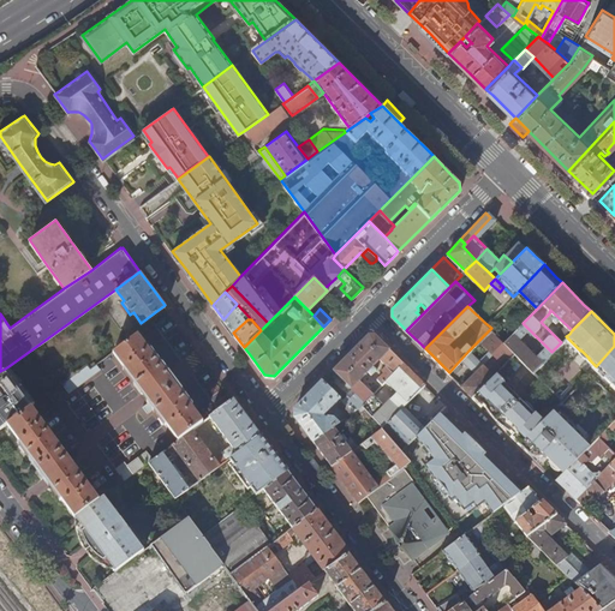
[(505,364),(515,352),(503,341),(491,328),(476,343),(469,351),(476,358),(488,347),(494,354),(505,364)]
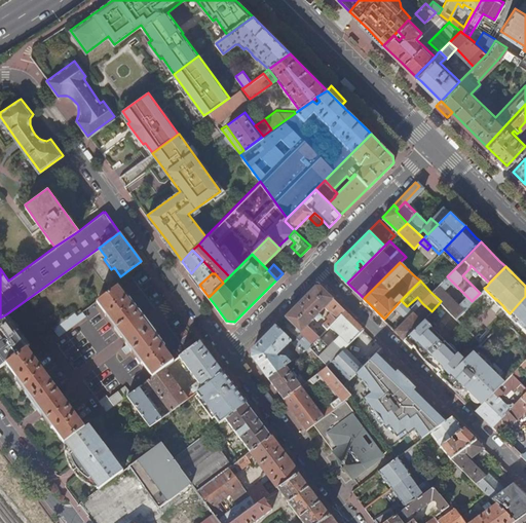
[(441,301),(456,316),(464,308),(439,284),(430,292),(441,301)]
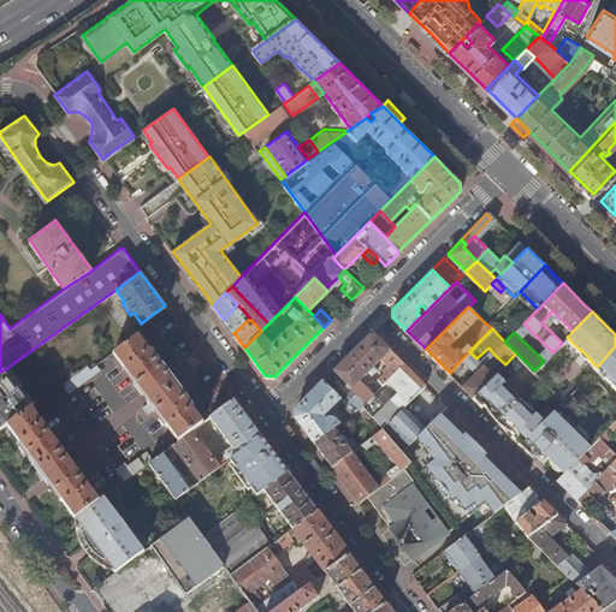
[(160,363),(138,333),(113,351),(136,381),(135,382),(154,409),(155,408),(179,438),(191,428),(203,420),(181,388),(182,387),(163,362),(160,363)]
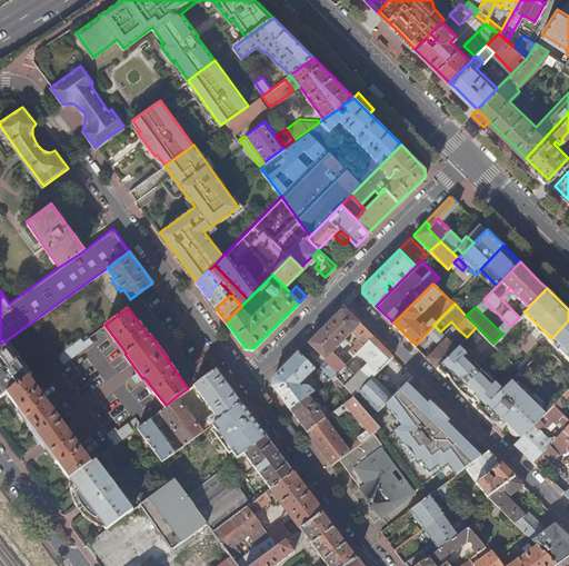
[(327,323),(309,340),(329,361),(325,367),(322,365),(317,368),(318,370),(327,379),(328,378),(336,373),(346,363),(332,350),(340,341),(343,345),(348,339),(349,337),(347,335),(351,330),(358,337),(353,340),(356,343),(349,349),(353,354),(357,350),(373,334),(347,308),(341,308),(327,323)]
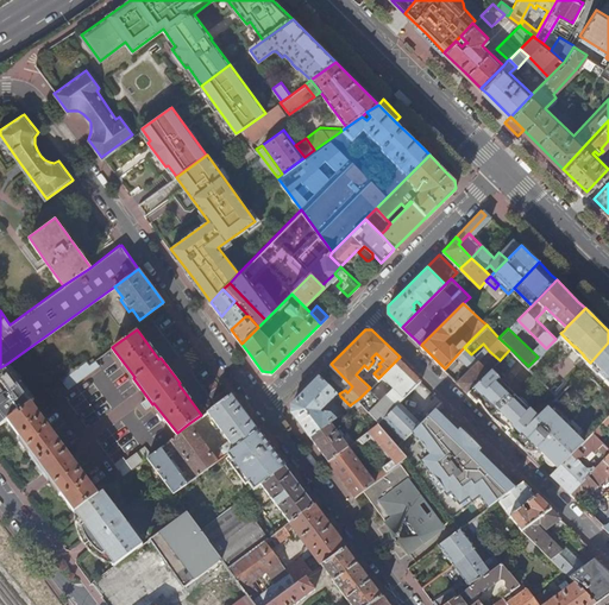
[(608,342),(590,363),(608,380),(608,342)]
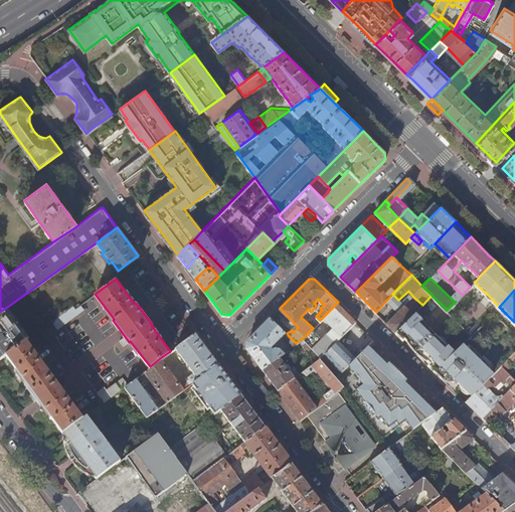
[(398,300),(392,294),(381,306),(384,309),(388,311),(398,300)]
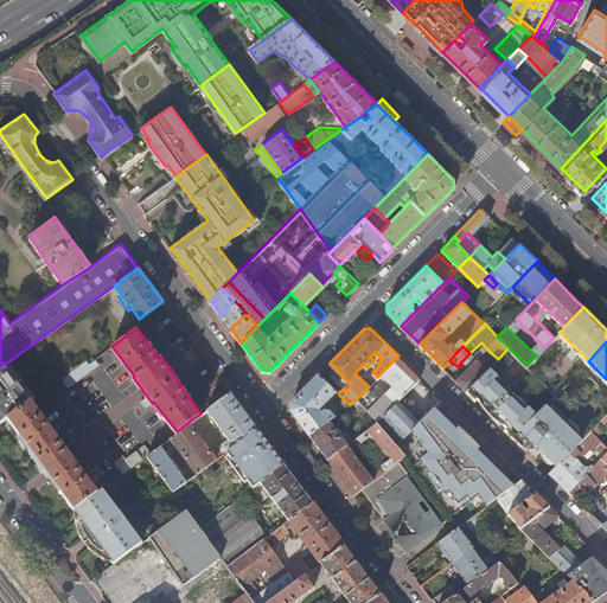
[(466,390),(489,367),(498,359),(487,350),(480,358),(486,364),(484,366),(477,359),(455,379),(466,390)]
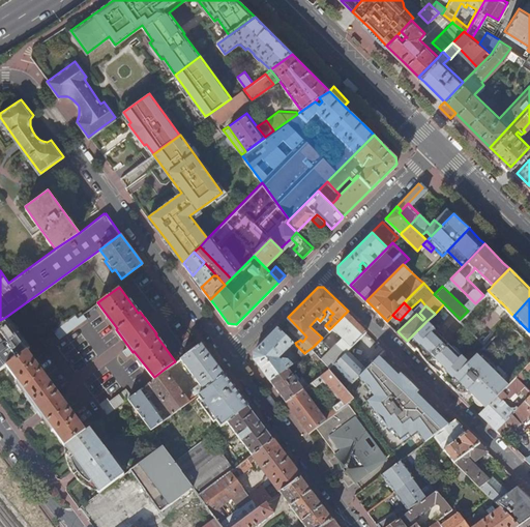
[(366,329),(348,311),(332,326),(343,335),(331,347),(322,338),(313,347),(329,367),(333,362),(347,349),(366,329)]
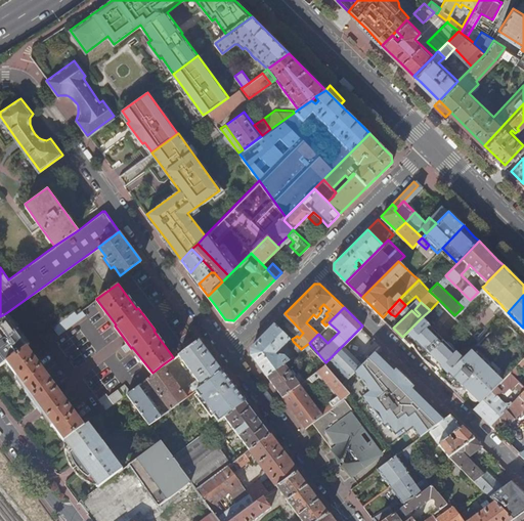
[(78,312),(75,309),(53,326),(58,333),(85,313),(83,309),(78,312)]
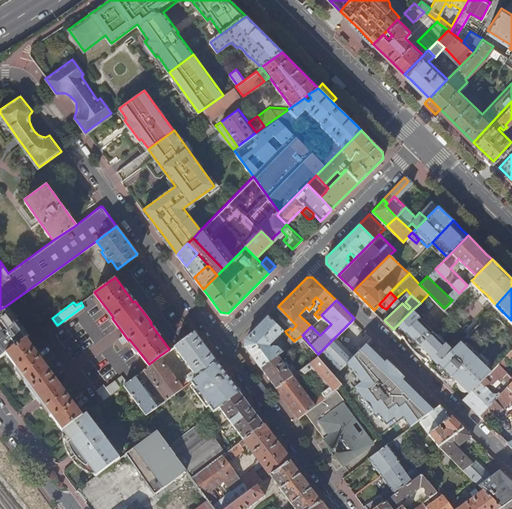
[(382,307),(379,304),(374,310),(377,313),(382,307)]
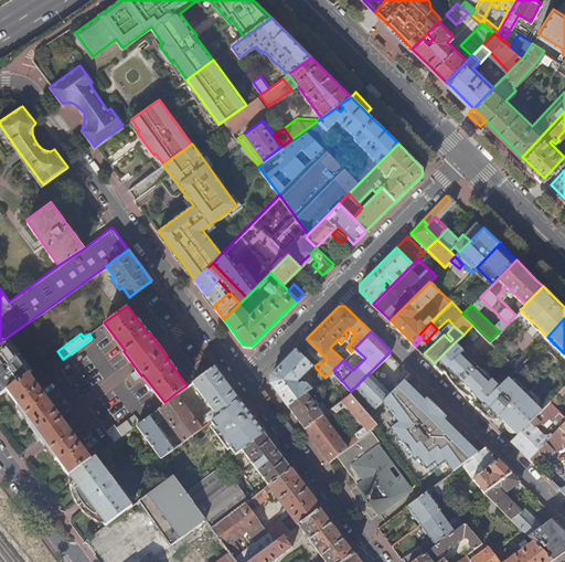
[(8,337),(4,339),(29,372),(32,370),(8,337)]
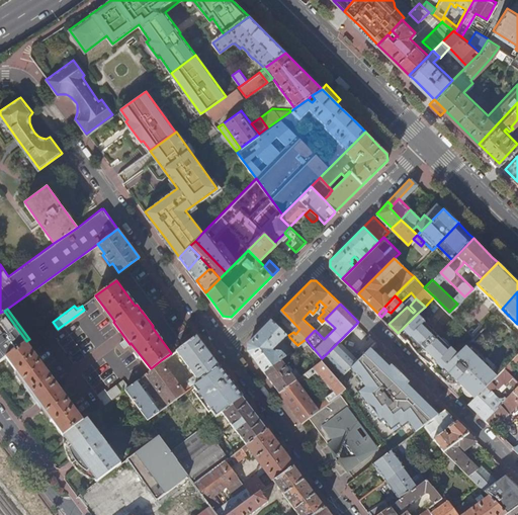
[(4,311),(0,313),(0,360),(6,355),(26,341),(4,311)]
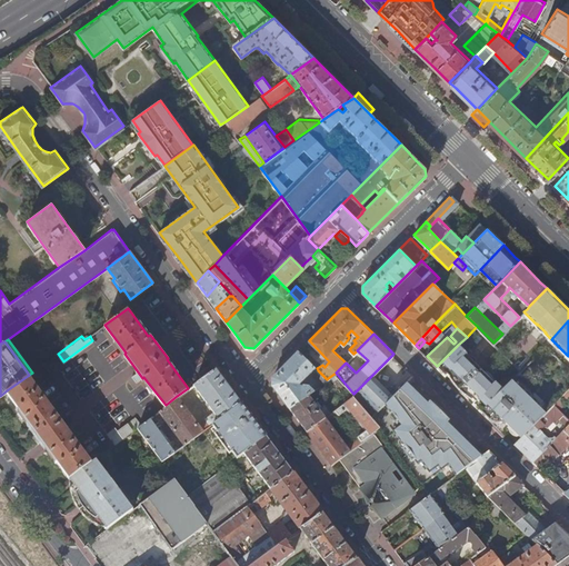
[(481,409),(502,388),(458,345),(437,366),(445,374),(447,371),(475,399),(472,401),(481,409)]
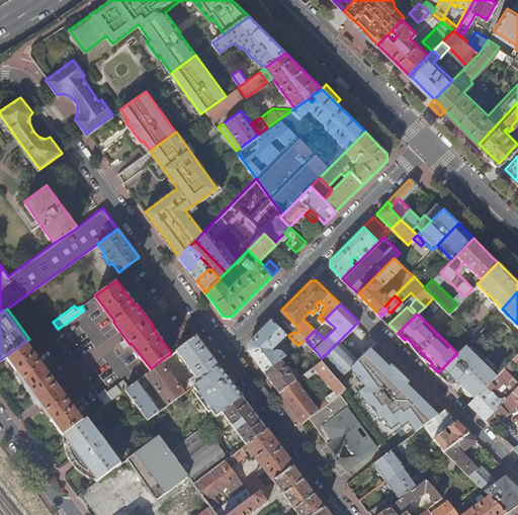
[(287,334),(272,319),(248,343),(248,349),(254,358),(263,370),(280,357),(284,355),(285,354),(281,349),(277,349),(274,346),(287,334)]
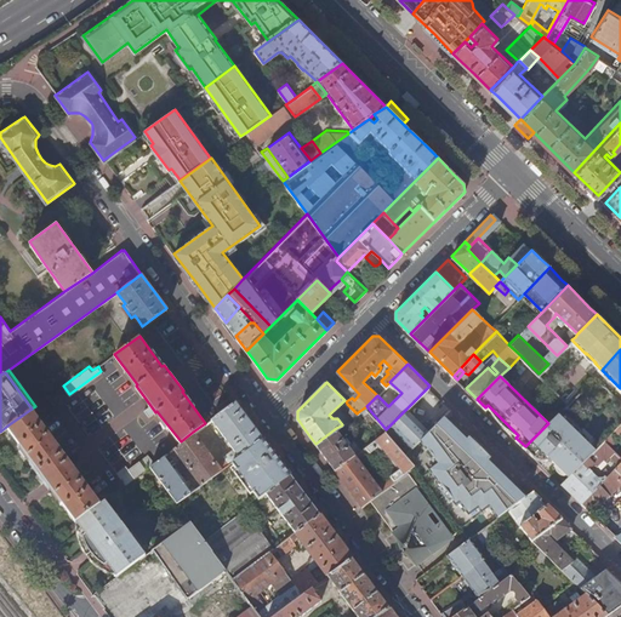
[(248,416),(235,400),(211,418),(220,429),(217,430),(218,434),(222,432),(233,447),(224,455),(224,456),(220,467),(193,432),(181,441),(175,446),(201,483),(231,461),(263,436),(248,416)]
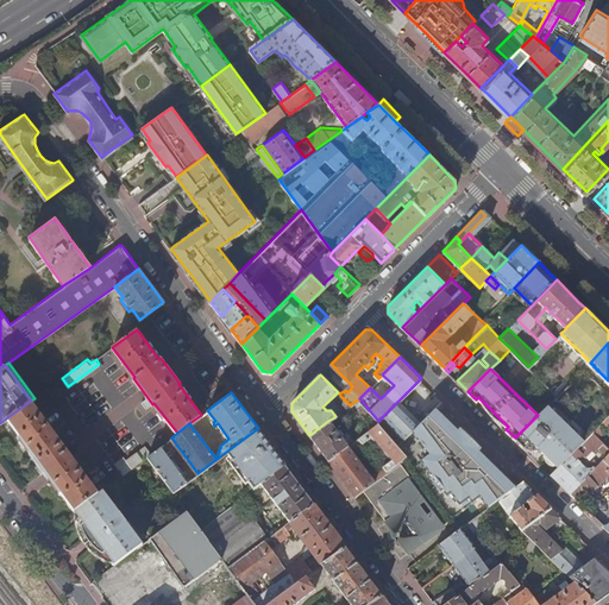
[(350,405),(340,396),(337,399),(345,409),(350,405)]
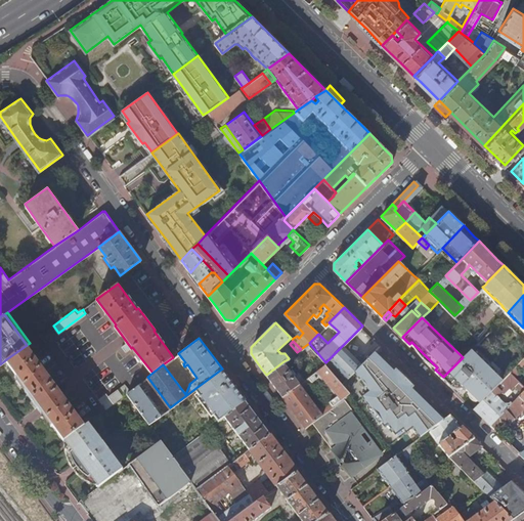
[(309,343),(302,348),(319,367),(325,362),(309,343)]
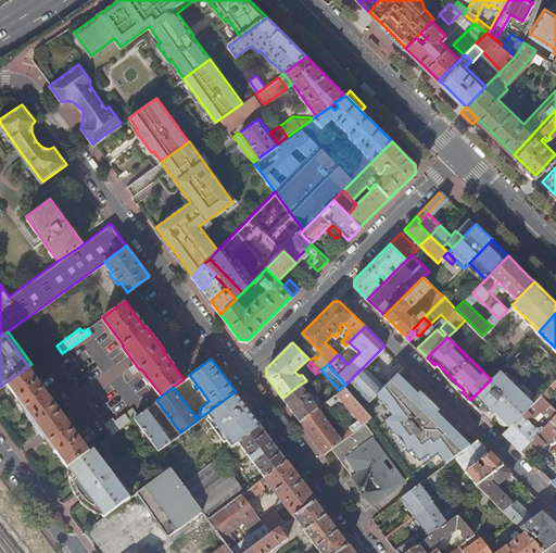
[(28,366),(7,381),(28,411),(27,413),(43,437),(46,435),(67,465),(89,450),(74,428),(72,429),(65,420),(67,419),(50,396),(48,397),(42,388),(43,387),(28,366)]
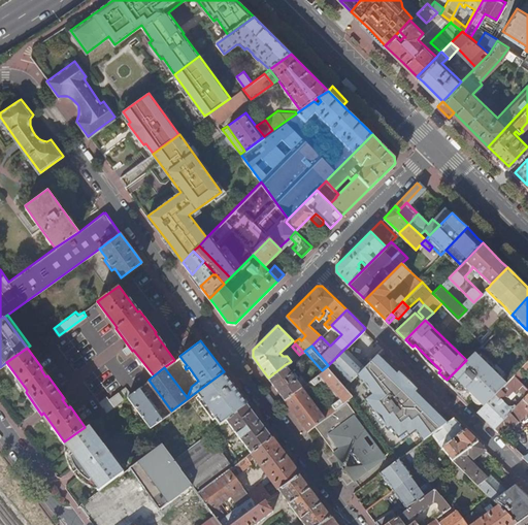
[(364,365),(345,348),(332,361),(351,380),(358,372),(364,365)]
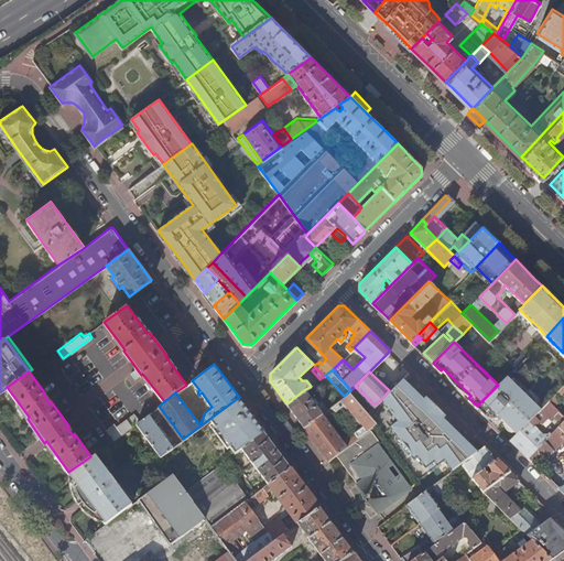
[(517,431),(540,409),(507,376),(498,385),(477,406),(486,414),(491,418),(495,418),(499,417),(501,418),(503,419),(517,431)]
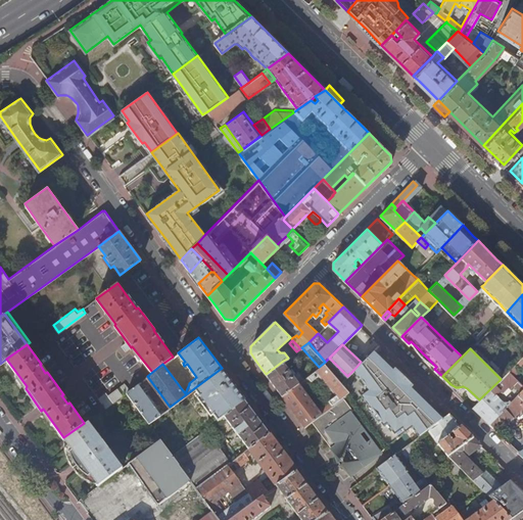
[(373,349),(361,362),(354,369),(364,381),(387,363),(373,349)]
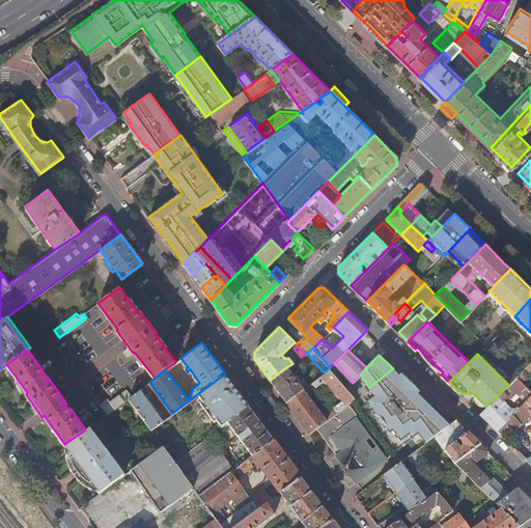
[(287,366),(270,380),(277,388),(286,400),(304,387),(298,380),(300,378),(296,373),(294,374),(287,366)]
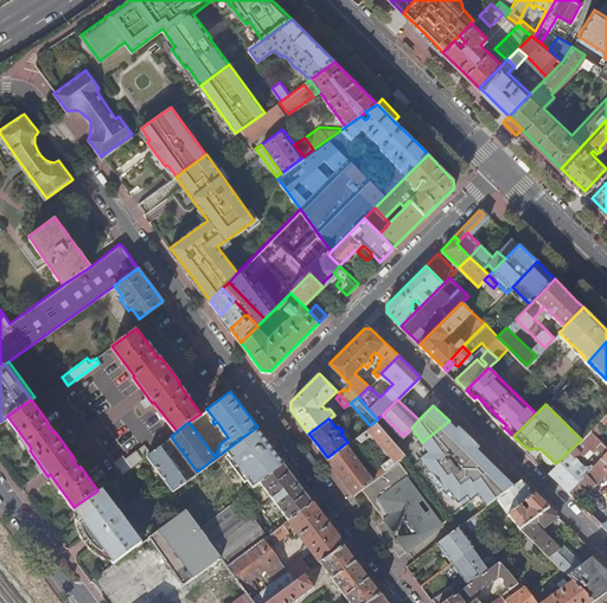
[(370,425),(355,437),(357,440),(359,437),(362,441),(372,434),(391,455),(382,463),(387,468),(398,459),(407,454),(397,442),(377,419),(370,425)]
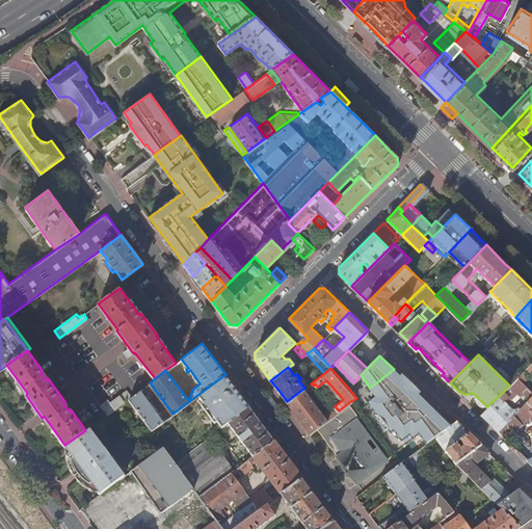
[(401,376),(394,369),(370,388),(376,395),(369,400),(391,429),(394,426),(402,438),(409,432),(413,437),(419,431),(427,442),(428,441),(435,435),(449,426),(445,420),(416,391),(401,376)]
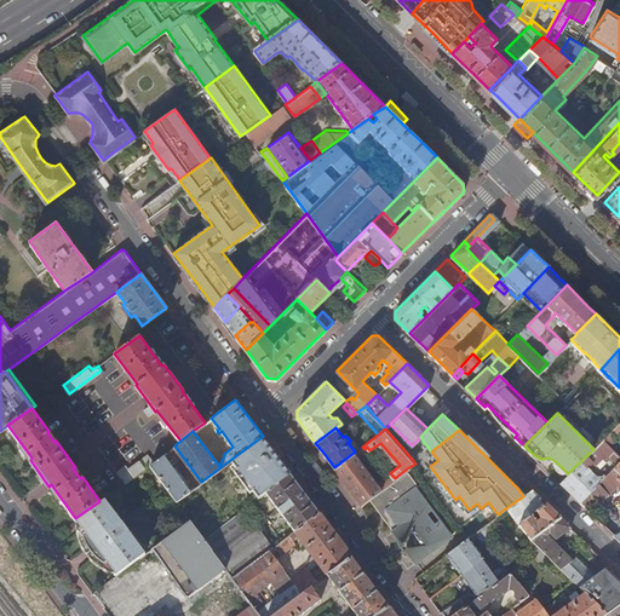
[(252,488),(258,496),(265,490),(290,472),(277,455),(263,436),(230,460),(236,467),(237,466),(253,487),(252,488)]
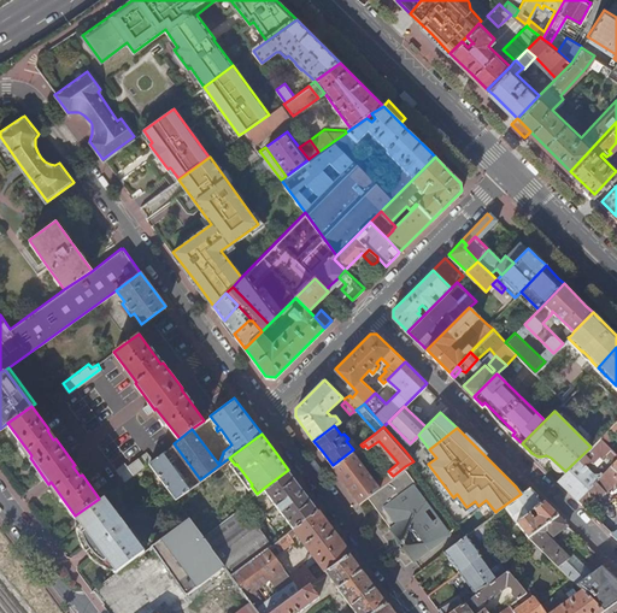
[(469,434),(465,436),(482,453),(486,449),(469,434)]
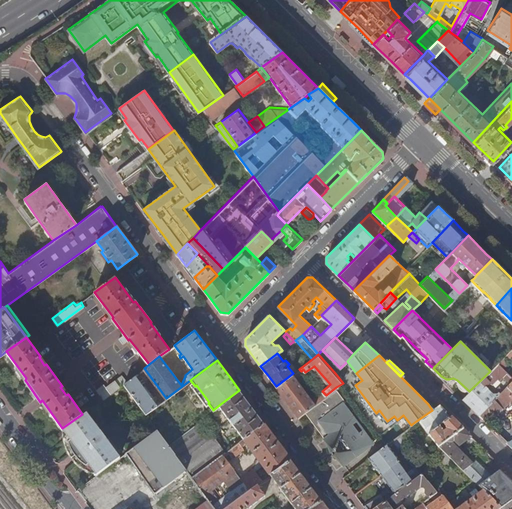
[(463,398),(479,413),(511,379),(511,375),(498,362),(490,371),(469,391),(463,398)]
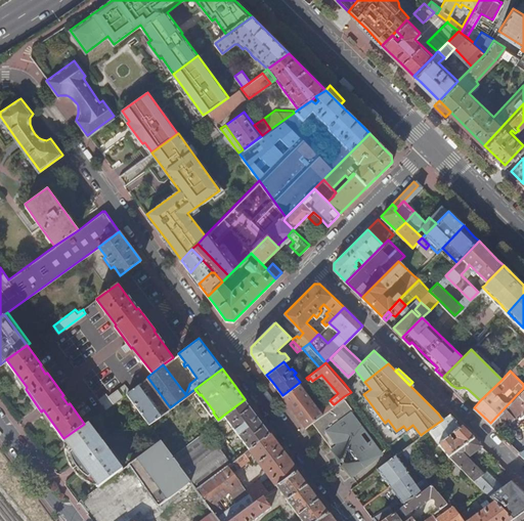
[(123,394),(126,392),(130,389),(125,381),(118,386),(119,388),(123,394)]
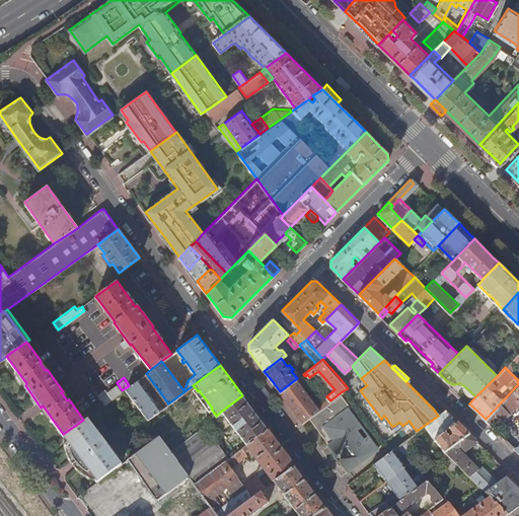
[(297,378),(280,391),(288,402),(302,422),(309,417),(319,409),(297,378)]
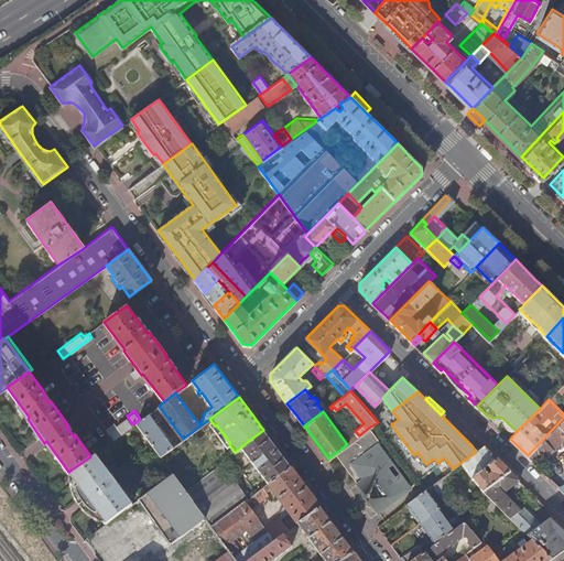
[(136,422),(161,455),(173,446),(159,428),(161,427),(160,423),(156,425),(148,413),(140,419),(136,422)]
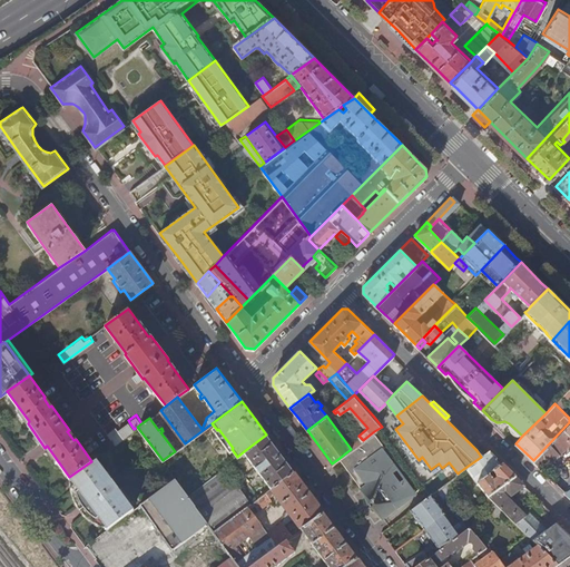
[(118,430),(124,437),(134,429),(129,422),(118,430)]
